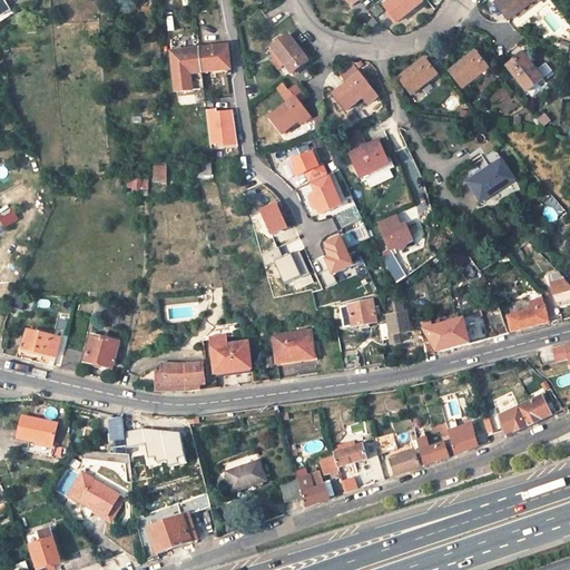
[(0,0),(0,22),(17,15),(8,0),(0,0)]
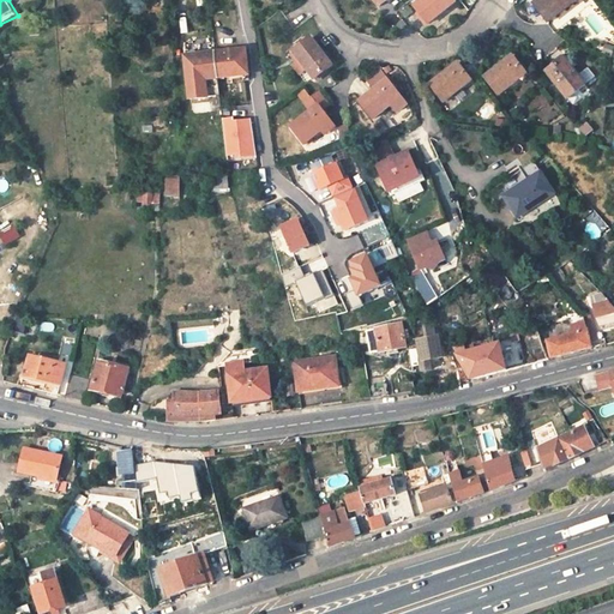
[(423,0),(413,8),(426,26),(453,5),(449,0),(423,0)]
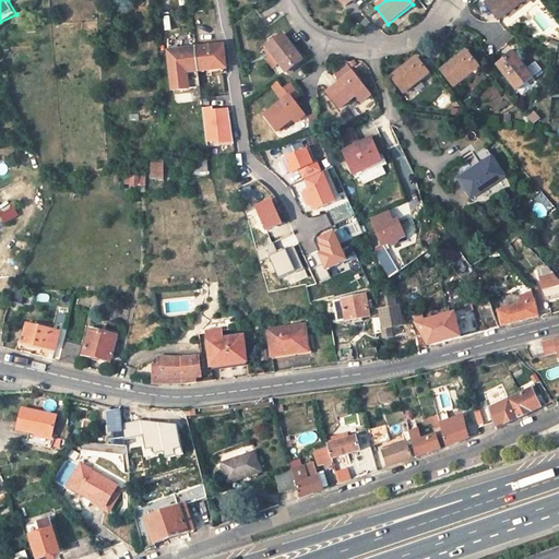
[(499,24),(524,6),(524,4),(520,0),(498,0),(487,9),(499,24)]
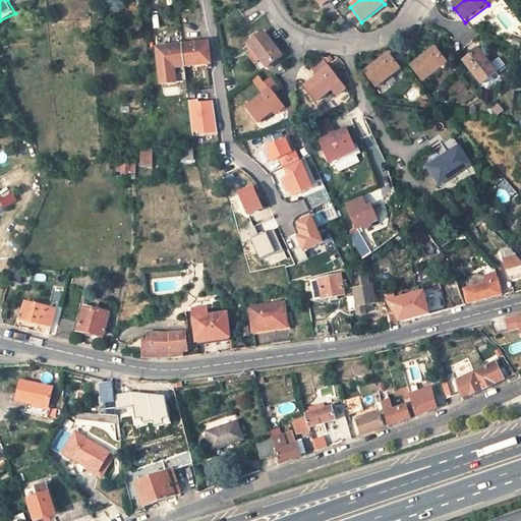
[(264,64),(277,54),(262,33),(248,43),(264,64)]
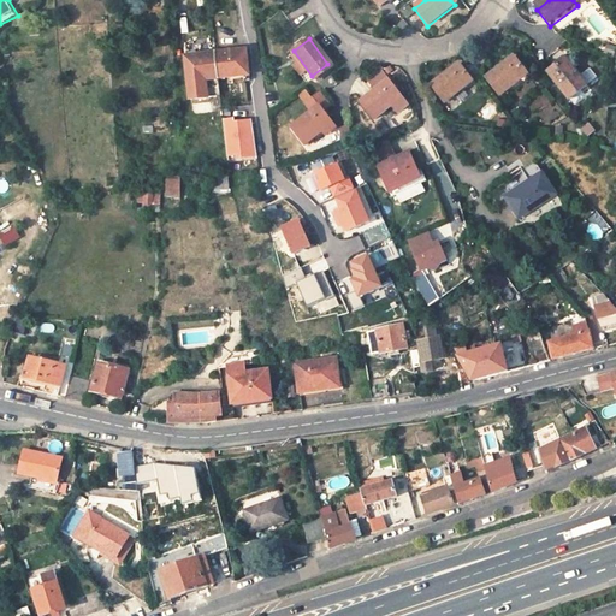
[(244,48),(214,51),(217,75),(247,73),(244,48)]
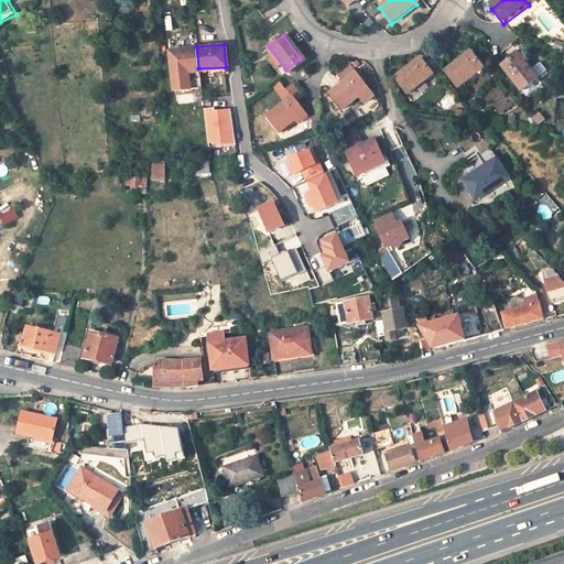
[(170,71),(198,68),(196,46),(169,49),(170,71)]
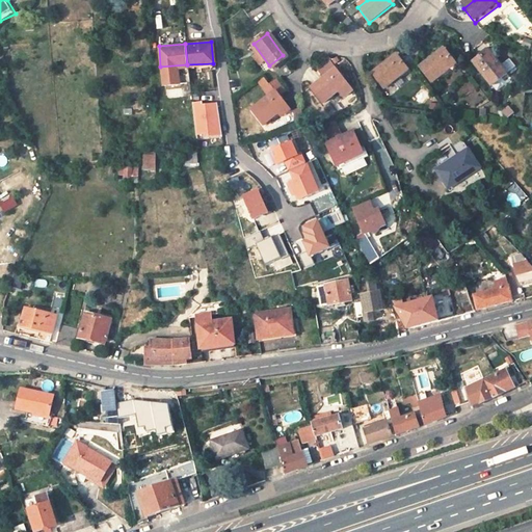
[(488,92),(504,80),(512,75),(506,67),(498,73),(486,57),(472,70),(488,92)]
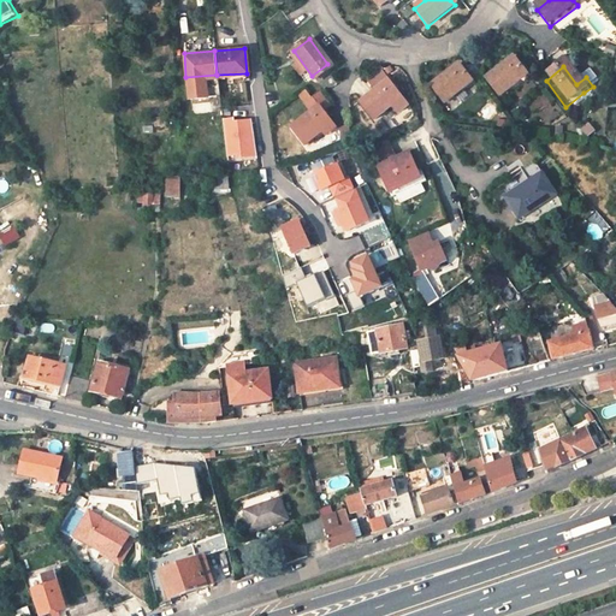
[(490,89),(502,105),(529,83),(517,67),(490,89)]
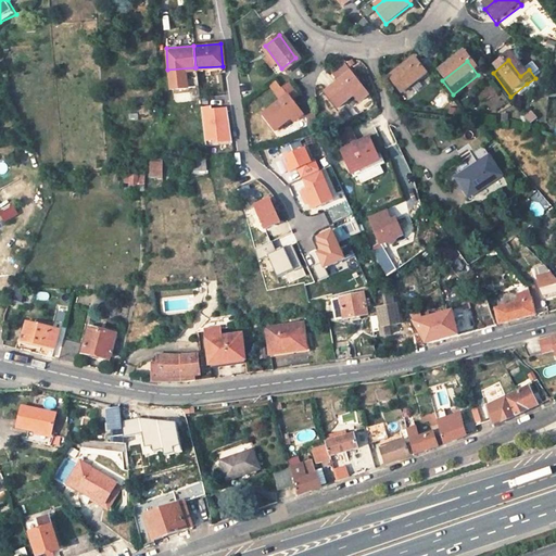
[(391,83),(402,98),(426,79),(414,65),(391,83)]
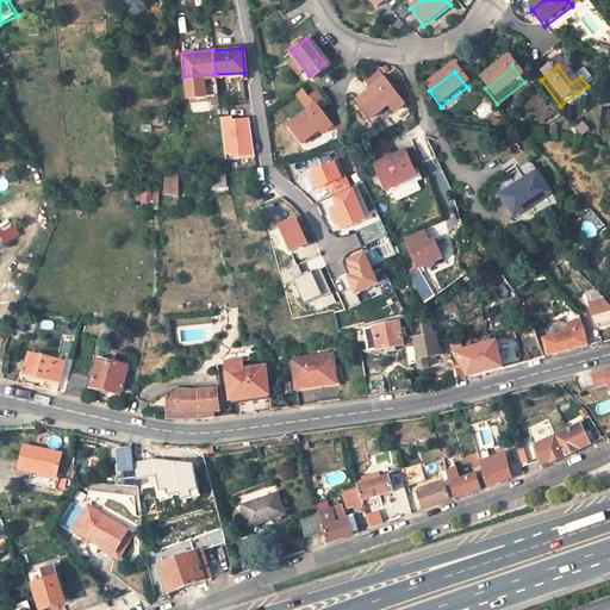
[(365,92),(379,81),(373,74),(359,85),(365,92)]
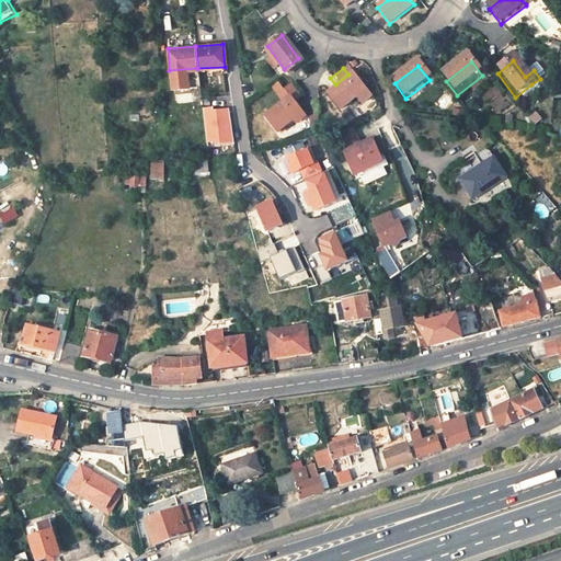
[(335,84),(325,93),(336,107),(352,96),(357,103),(365,96),(348,75),(335,84)]
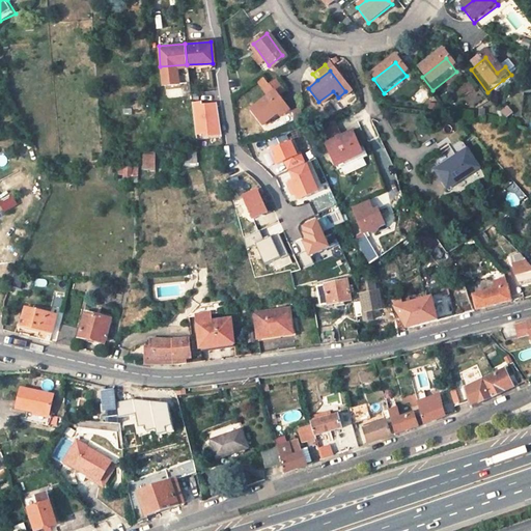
[(276,117),(285,110),(274,94),(278,91),(269,79),(261,85),(257,79),(251,83),(262,98),(249,109),(260,123),(273,113),(276,117)]
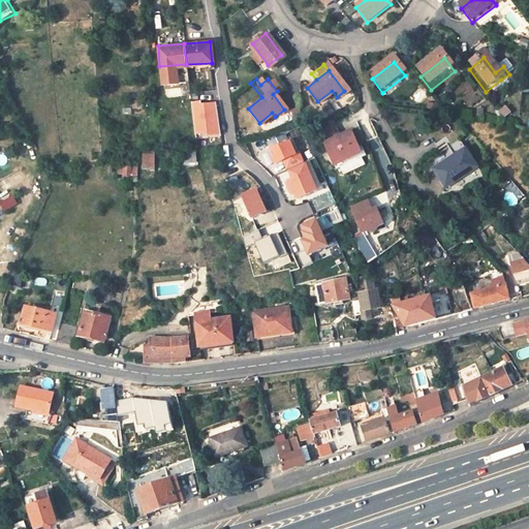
[(195,138),(221,137),(219,101),(194,102),(195,138)]
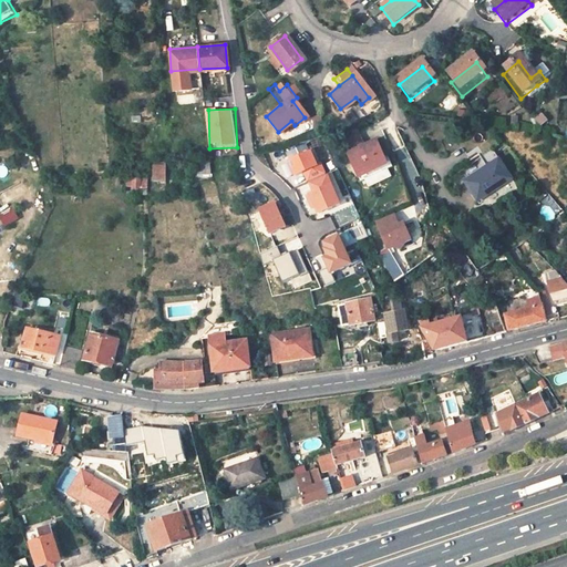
[(543,126),(550,121),(544,113),(536,119),(543,126)]
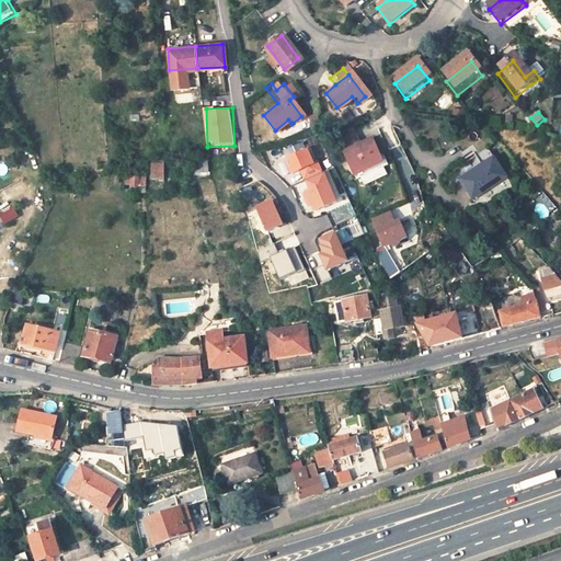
[(310,115),(312,132),(322,130),(319,114),(310,115)]
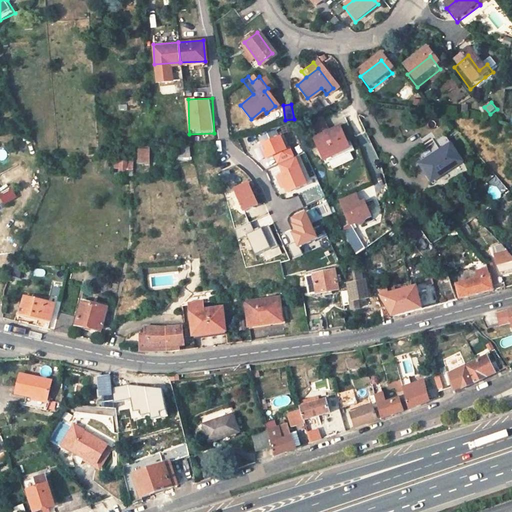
[(341,126),(316,138),(326,158),(351,147),(341,126)]
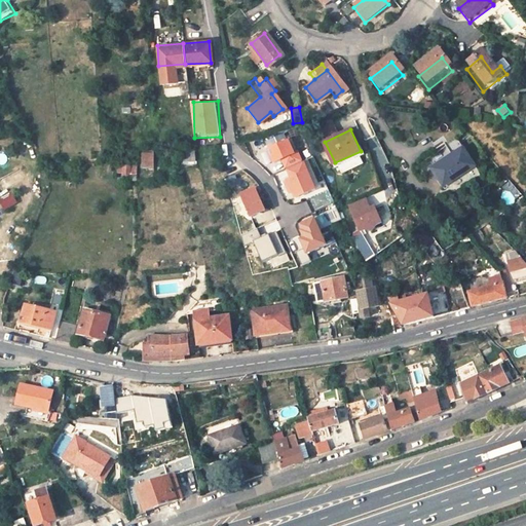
[(295,201),(318,190),(295,137),(269,148),(276,163),(283,161),(291,179),(286,181),(295,201)]
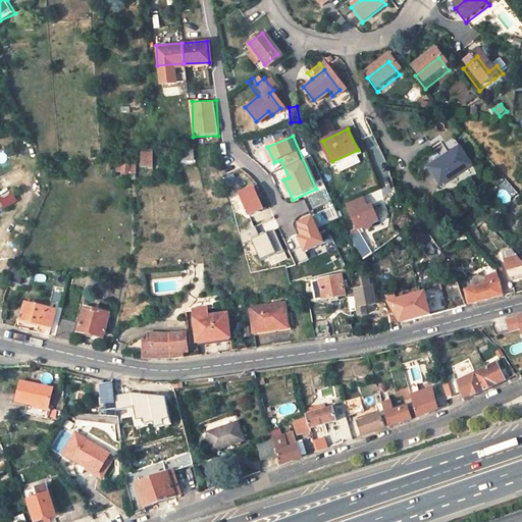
[(461,148),(429,168),(440,187),(473,166),(461,148)]
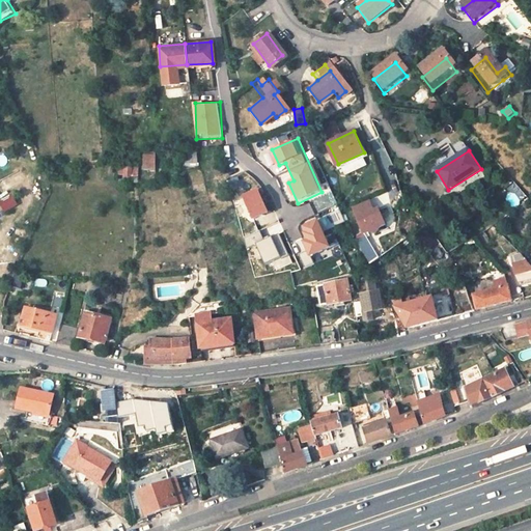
[(158,154),(144,152),(144,170),(158,171),(158,154)]
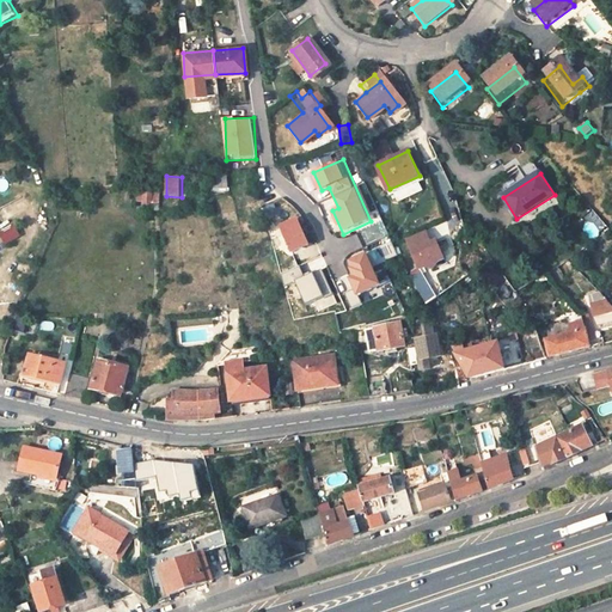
[(160,191),(136,191),(135,203),(160,204),(160,191)]
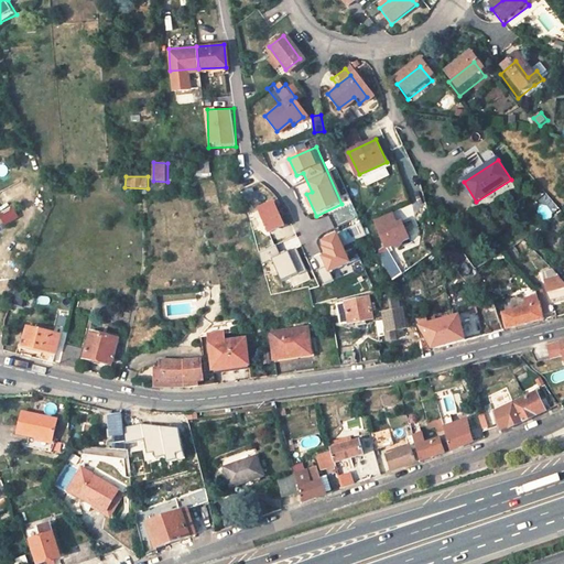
[(546,194),(539,202),(552,215),(560,208),(546,194)]
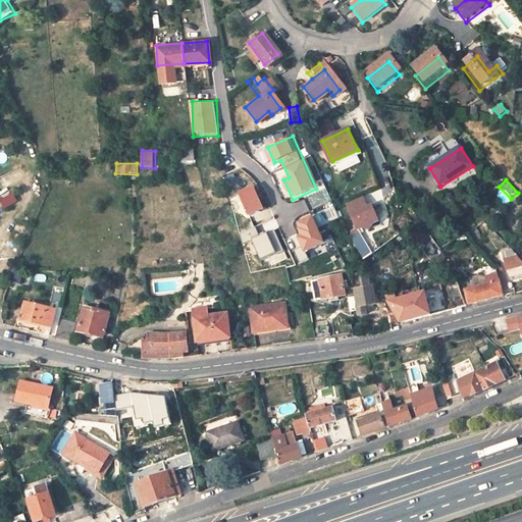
[(251,216),(268,208),(257,185),(240,193),(251,216)]
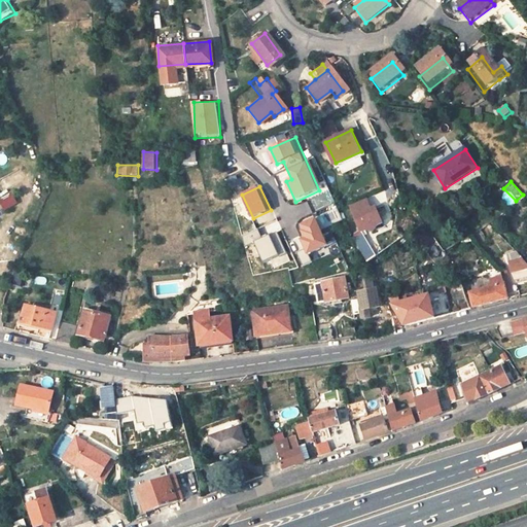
[(1,203),(5,211),(20,203),(14,195),(1,203)]
